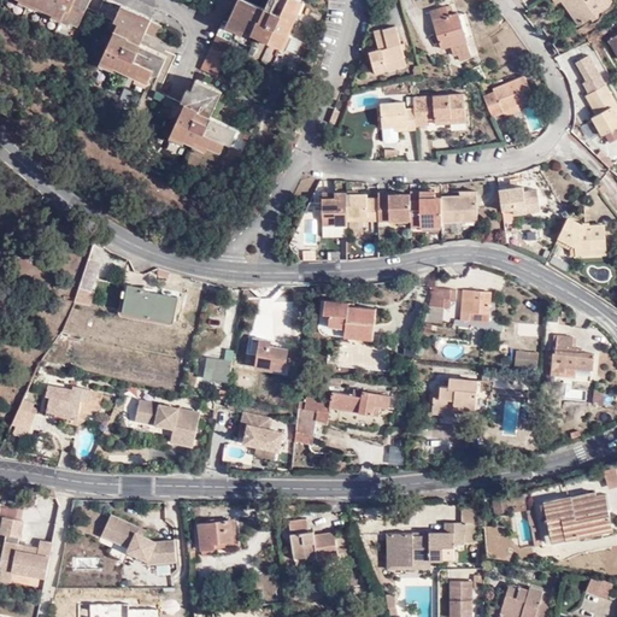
[(35,10),(37,5),(27,0),(18,0),(18,1),(35,10)]
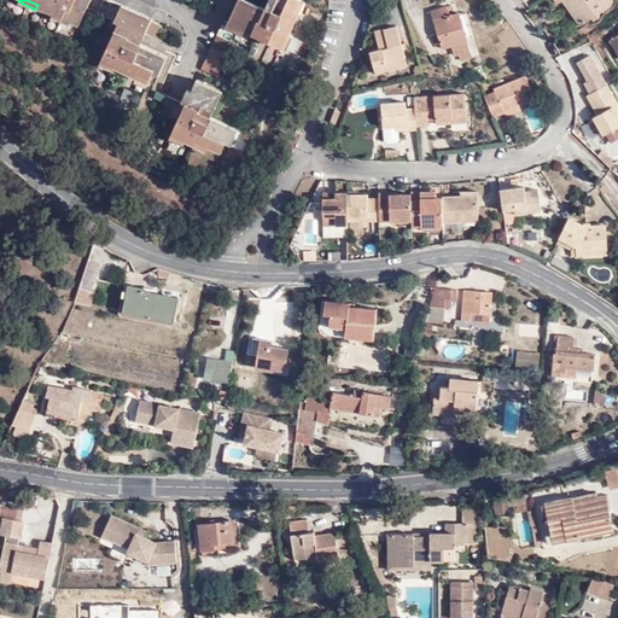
[(54,13),(70,21),(79,24),(89,0),(27,0),(38,5),(39,5),(54,13)]
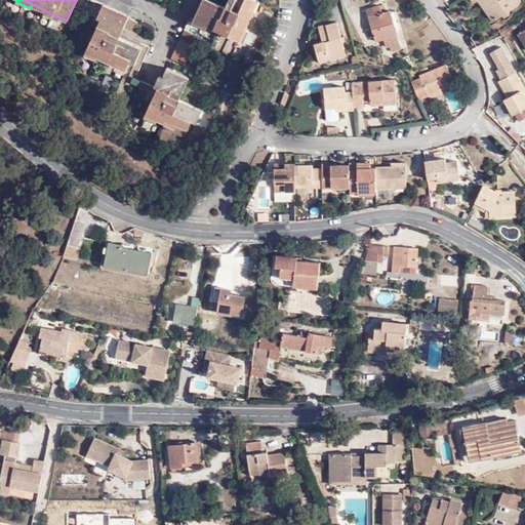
[(119,59),(128,65),(132,56),(137,58),(144,46),(119,35),(129,15),(96,0),(89,0),(84,9),(103,18),(90,43),(87,49),(98,54),(117,64),(119,59)]
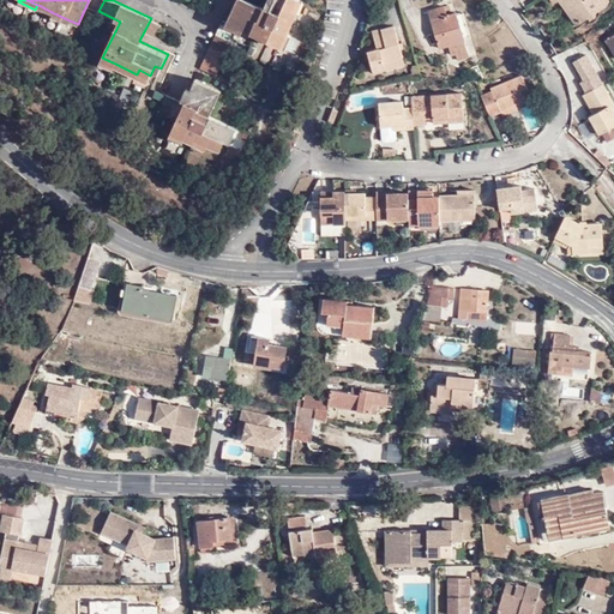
[(238,0),(227,23),(227,24),(226,24),(227,25),(239,30),(281,48),(288,35),(295,19),(298,14),(293,11),(298,0),(268,0),(264,8),(244,0),(238,0)]
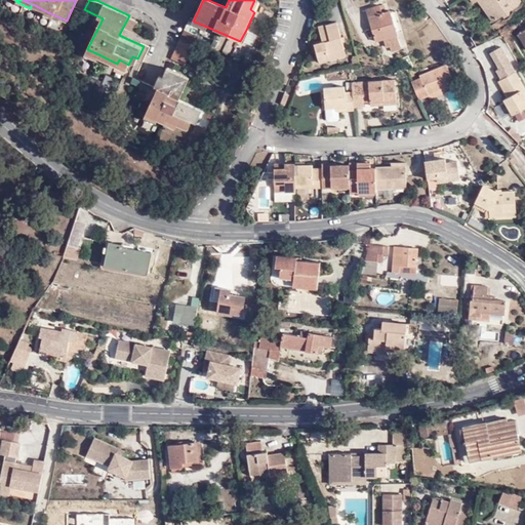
[(259,1),(257,0),(254,0),(250,9),(254,12),(259,1)]
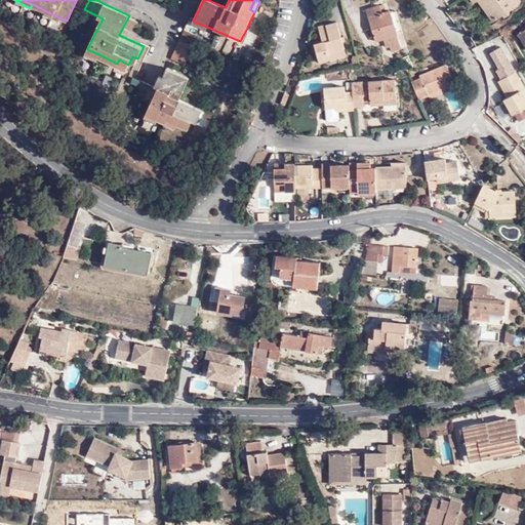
[(472,0),(476,5),(480,2),(496,25),(512,14),(512,10),(521,4),(521,0),(472,0)]
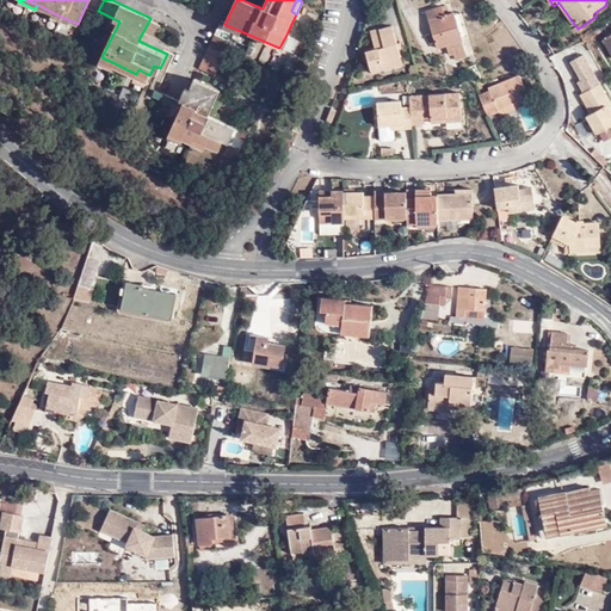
[(455,55),(457,61),(468,56),(454,13),(446,16),(443,4),(426,8),(437,48),(446,45),(450,56),(455,55)]
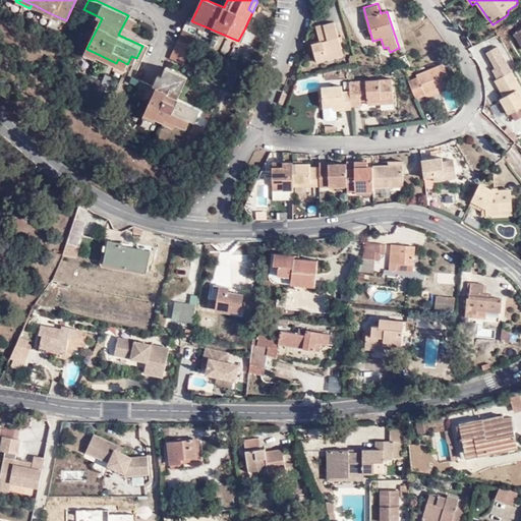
[(57,21),(59,17),(46,11),(44,14),(57,21)]
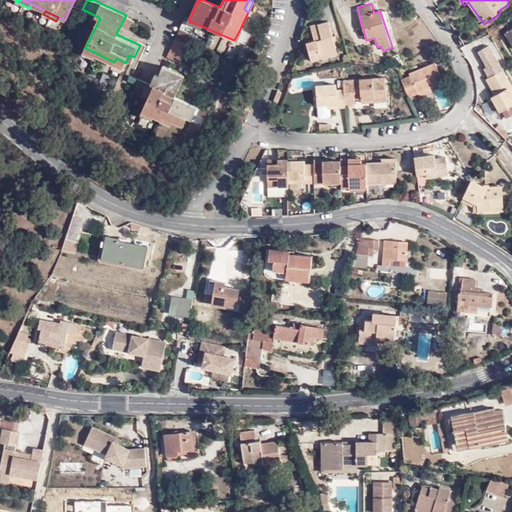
[(187,24),(189,21),(188,20),(189,20),(184,17),(166,57),(180,64),(196,28),(187,24)]
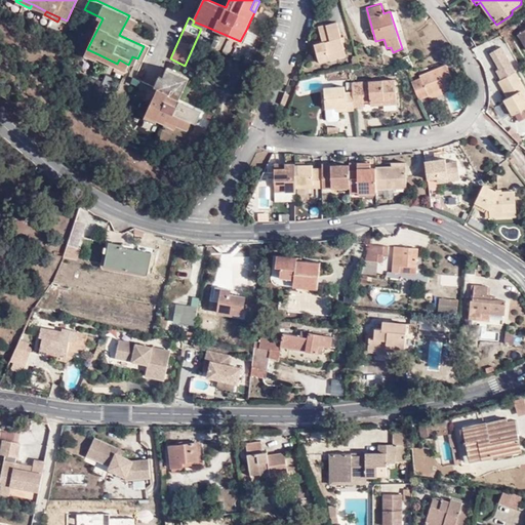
[(202,30),(204,26),(194,22),(192,25),(201,29),(202,30)]
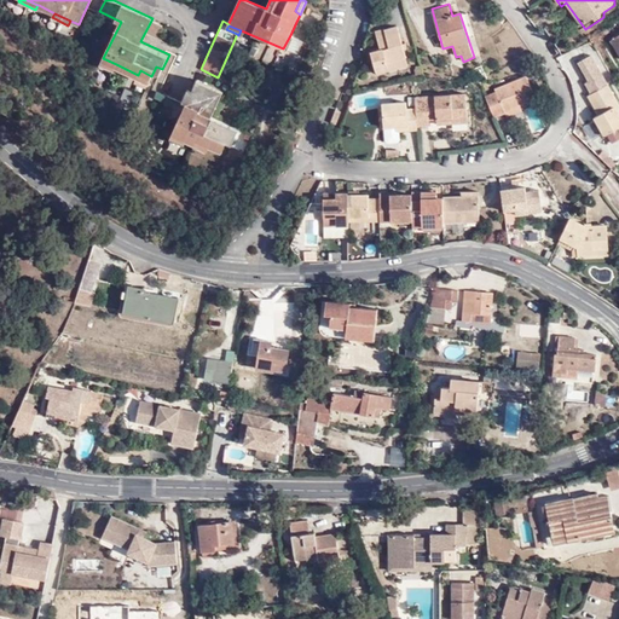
[(387,62),(408,57),(400,25),(383,30),(382,29),(371,32),(377,51),(371,52),(376,71),(388,68),(387,62)]
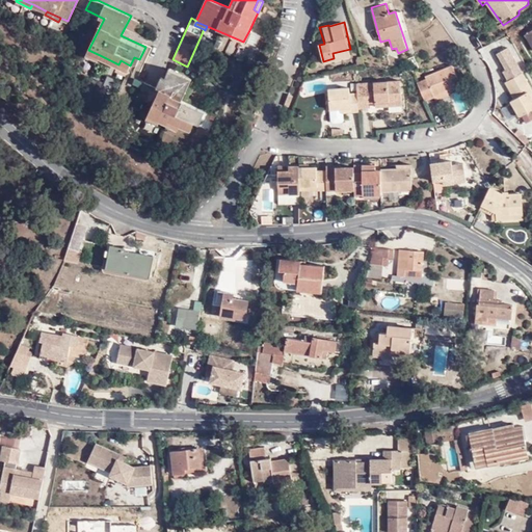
[(253,32),(249,30),(243,42),(247,44),(256,47),(261,36),(253,32)]
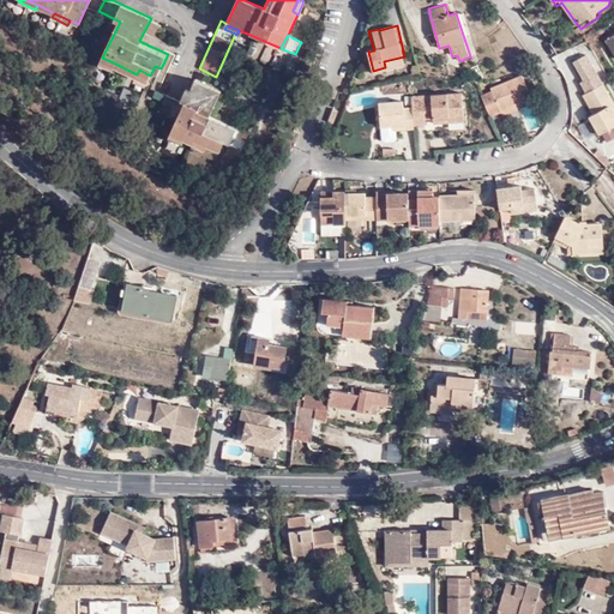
[(607,77),(593,52),(578,60),(593,85),(607,77)]
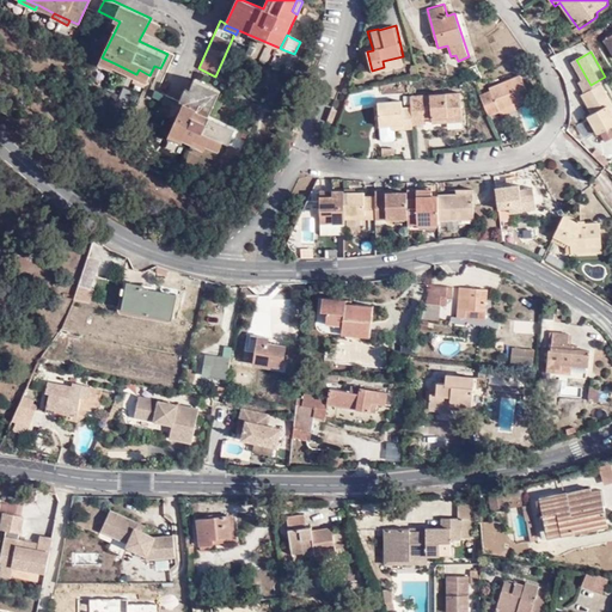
[(404,62),(403,56),(383,61),(384,67),(404,62)]
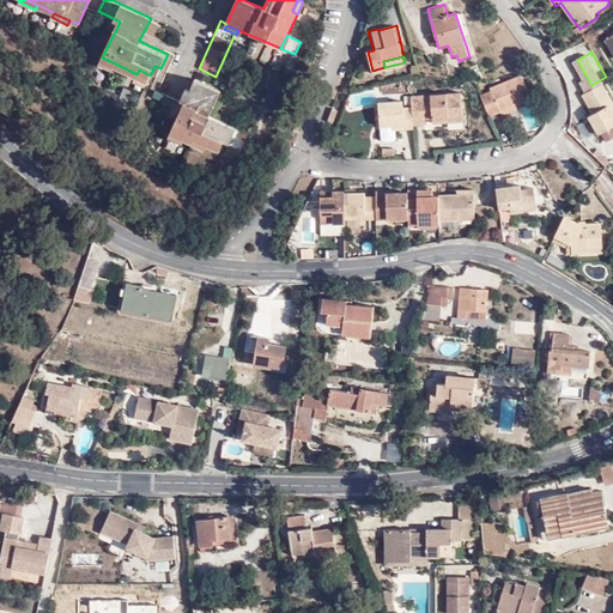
[(115,64),(102,58),(101,62),(101,64),(113,70),(115,64)]
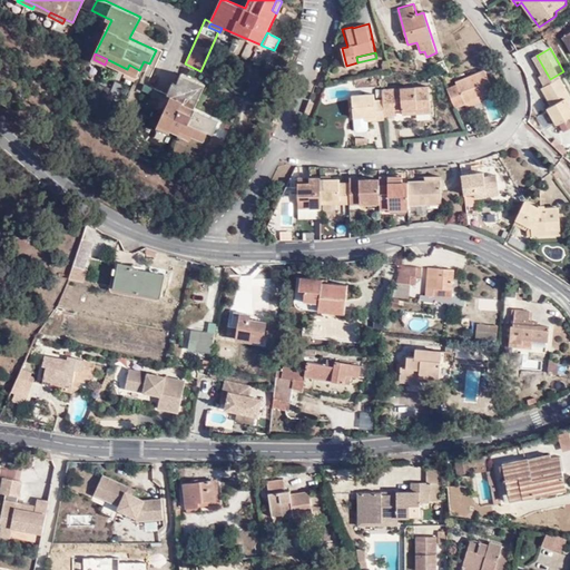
[(137,75),(139,70),(129,65),(127,69),(137,75)]
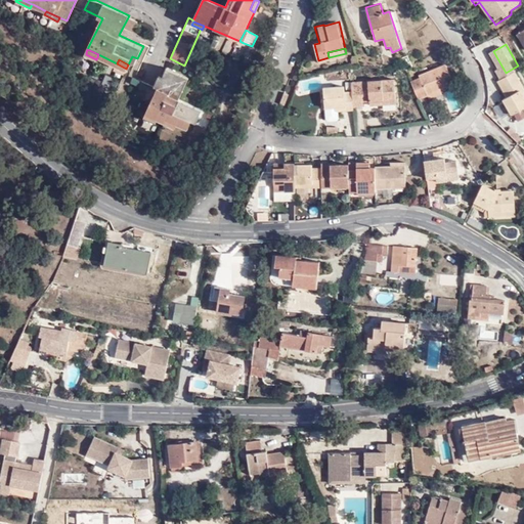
[(419,71),(409,75),(417,94),(418,94),(425,91),(424,88),(436,84),(437,86),(451,80),(443,59),(418,70),(419,71)]
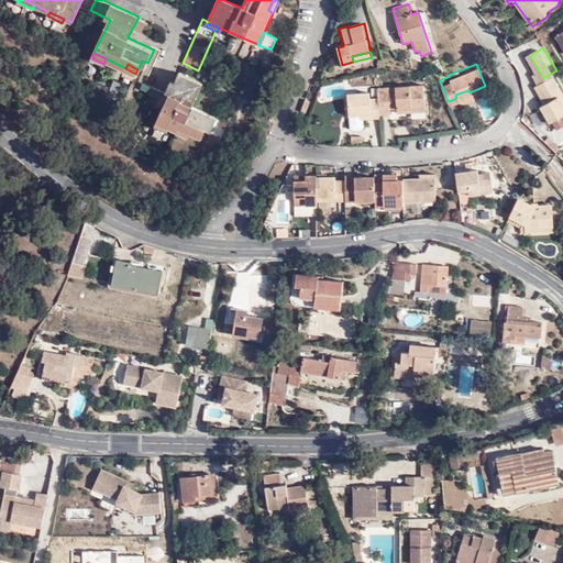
[(172,130),(176,132),(178,128),(188,133),(200,138),(203,130),(210,132),(216,118),(190,106),(201,83),(178,72),(174,83),(167,96),(163,94),(151,88),(144,101),(161,110),(158,113),(175,121),(172,130)]
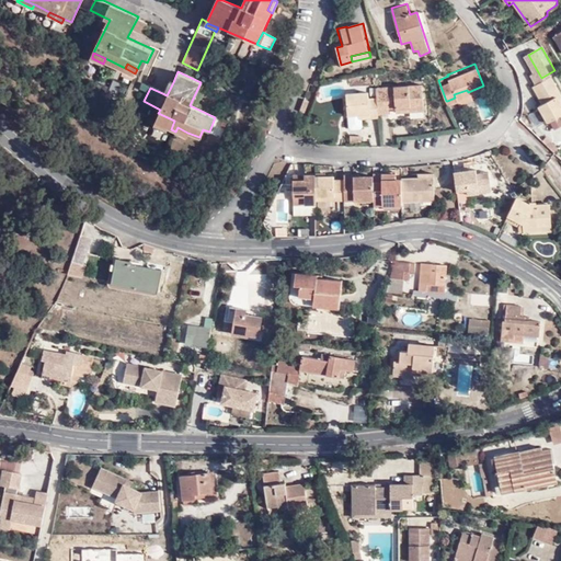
[(560,98),(550,77),(533,87),(542,103),(539,106),(549,123),(560,115),(560,98)]
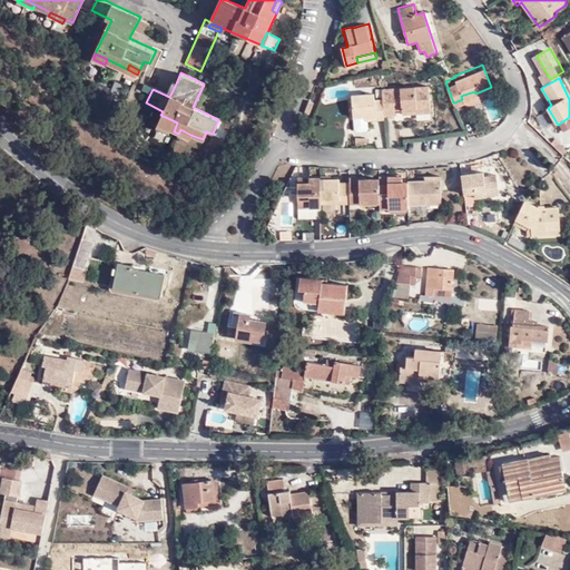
[(172,81),(165,95),(169,97),(176,84),(172,81)]
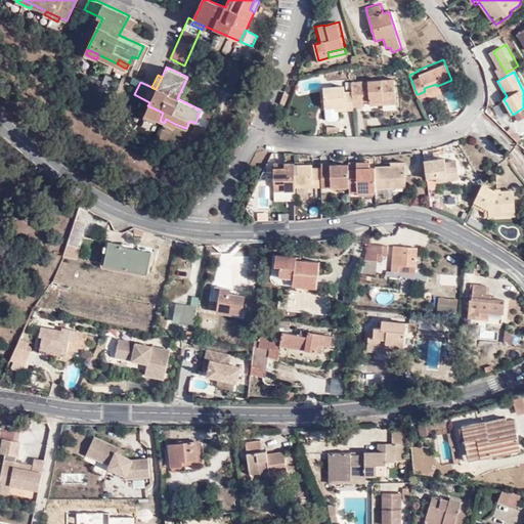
[(393,76),(351,80),(351,89),(352,99),(352,105),(362,104),(364,103),(365,99),(369,99),(369,102),(395,101),(393,76)]
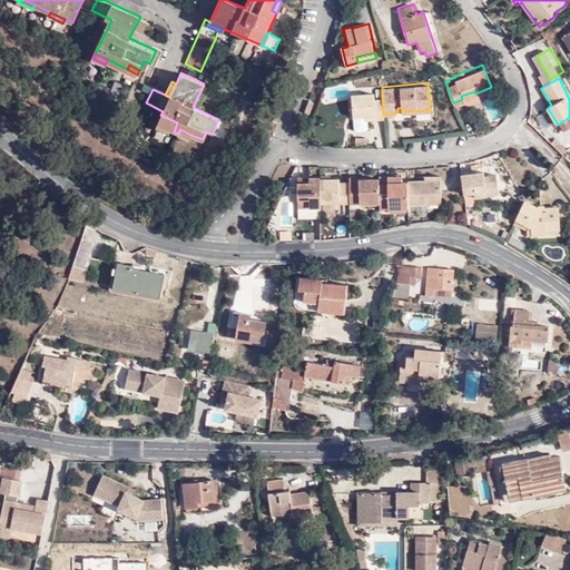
[(376,108),(383,108),(382,97),(375,98),(374,90),(351,92),(353,115),(364,114),(376,112),(376,108)]
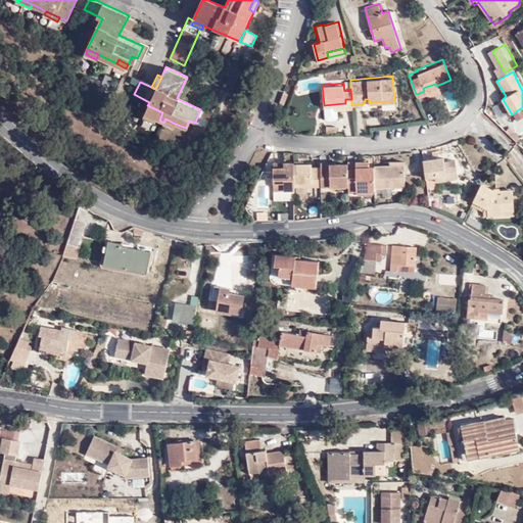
[(438,90),(436,86),(435,84),(423,88),(424,91),(426,95),(438,90)]
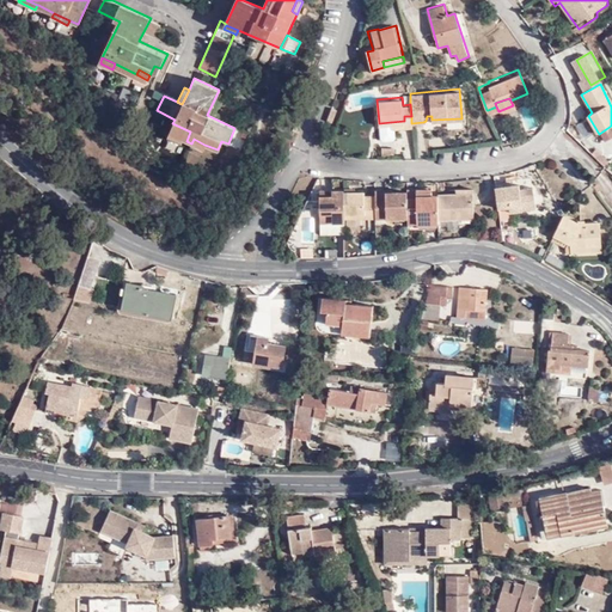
[(391,122),(379,123),(380,136),(383,139),(393,138),(396,135),(395,127),(391,127),(391,122)]
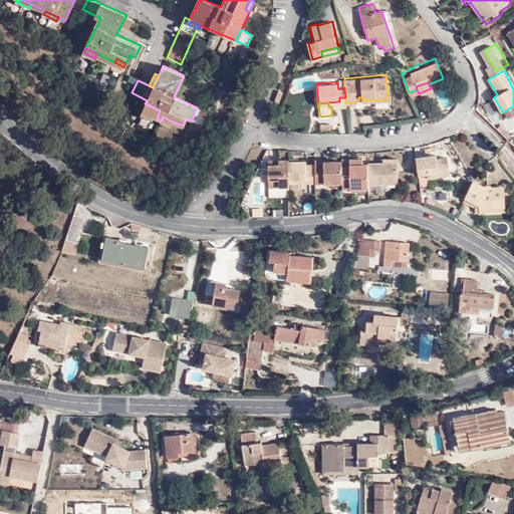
[(160,110),(145,103),(142,111),(154,116),(157,118),(160,110)]
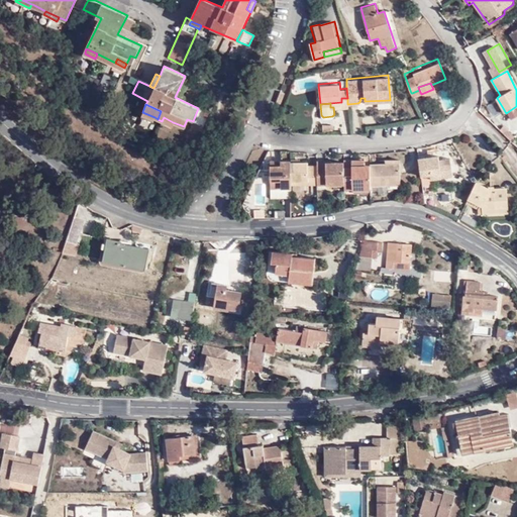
[(152,121),(154,117),(142,112),(140,115),(152,121)]
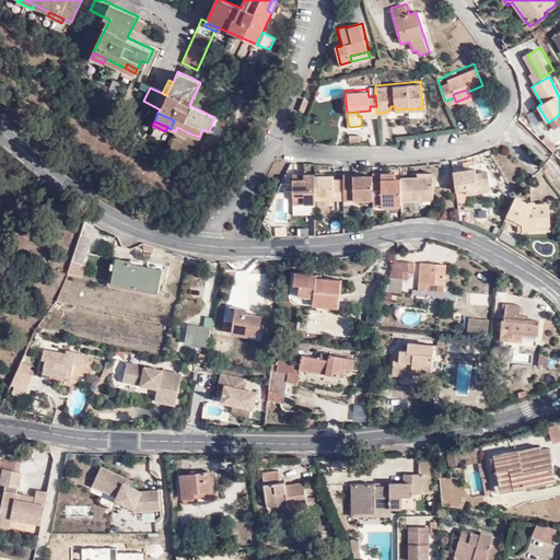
[(186,137),(187,132),(177,127),(175,131),(186,137)]
